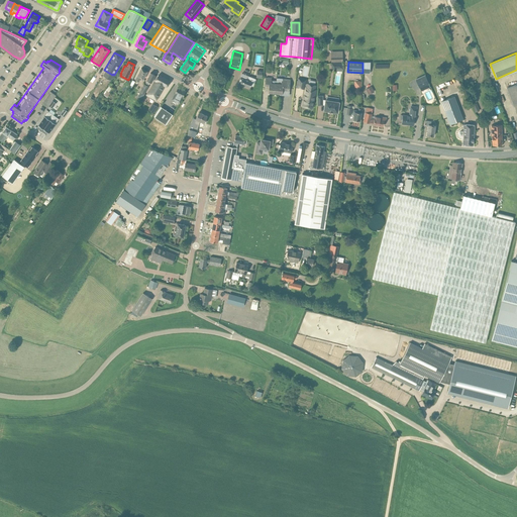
[(141,68),(137,76),(135,80),(138,82),(141,78),(143,79),(147,71),(141,68)]
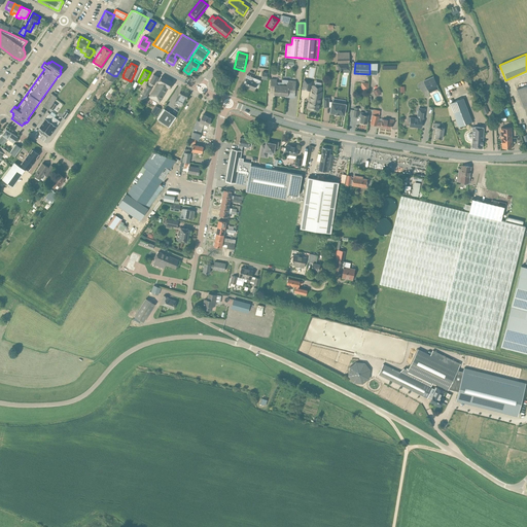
[(149,81),(148,84),(151,86),(153,83),(154,84),(159,76),(153,74),(149,81)]
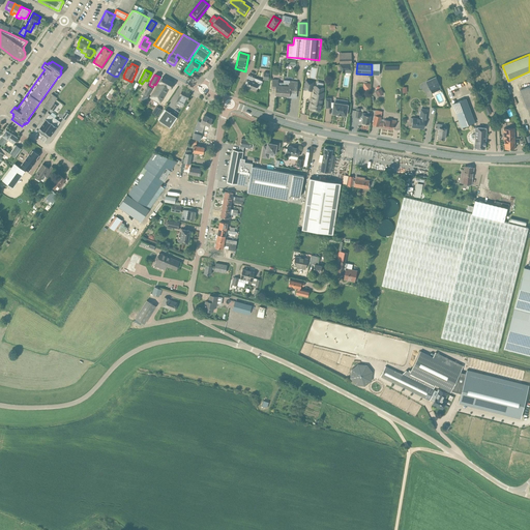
[(246,79),(243,86),(247,88),(248,86),(256,89),(257,87),(259,88),(262,81),(247,75),(246,79)]
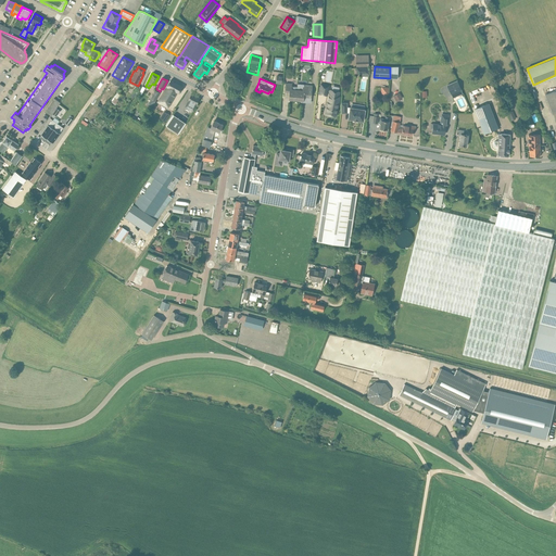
[(168,109),(177,92),(179,93),(182,87),(171,79),(158,103),(168,109)]
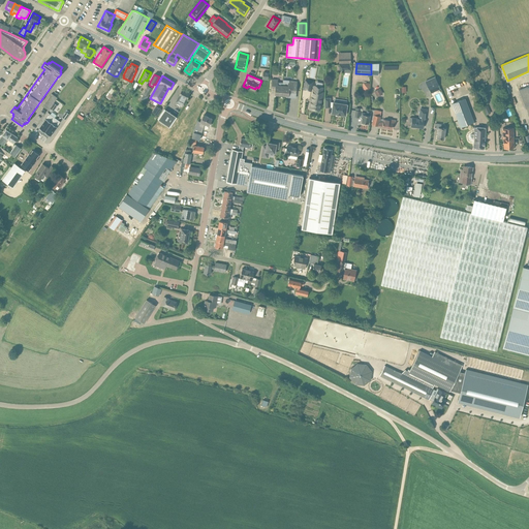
[(435,76),(425,81),(429,90),(430,90),(431,93),(440,89),(438,86),(439,86),(435,76)]
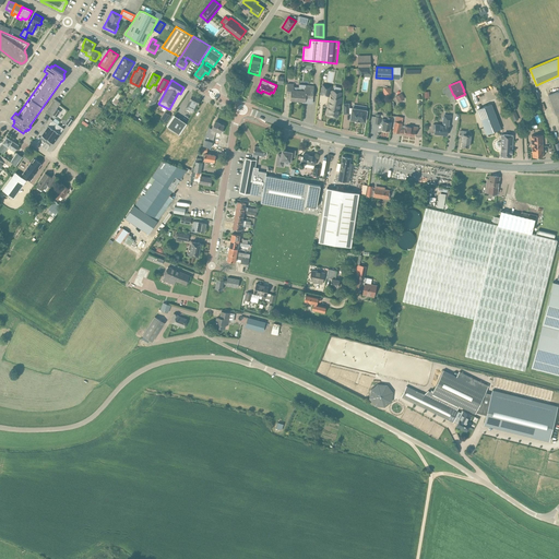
[(298,102),(299,85),(298,87),(294,86),(294,83),(287,83),(286,93),(292,93),(290,100),(298,102)]
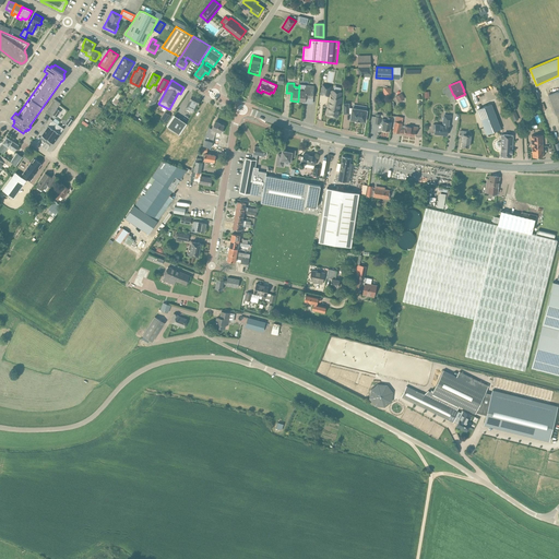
[(105,97),(99,94),(98,95),(107,102),(117,88),(111,84),(103,94),(105,96),(105,97)]
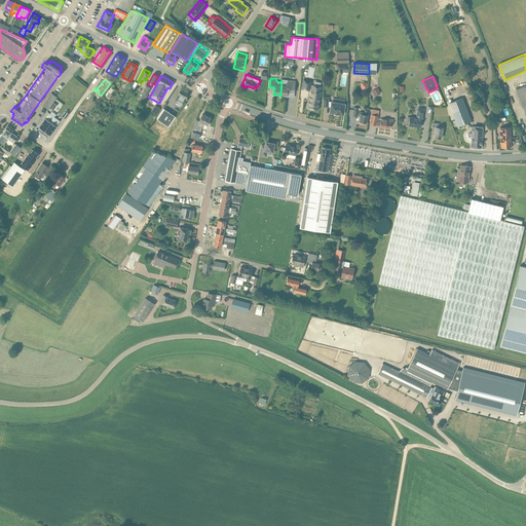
[(303,79),(302,88),(308,89),(310,81),(303,79)]
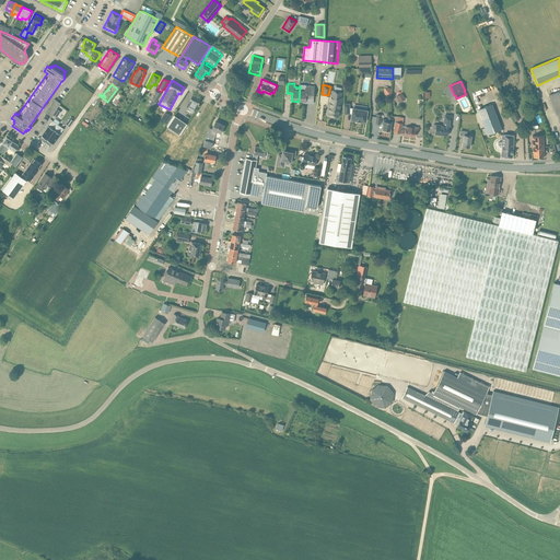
[(315,85),(311,85),(305,85),(300,85),(299,102),(305,102),(306,97),(314,97),(315,85)]
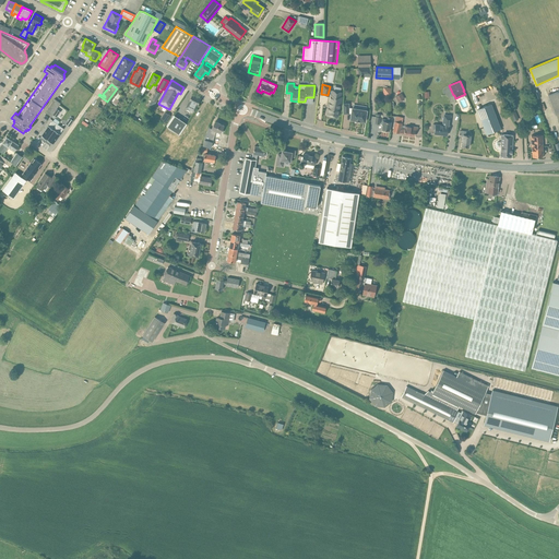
[(558,90),(548,95),(556,115),(558,113),(558,90)]
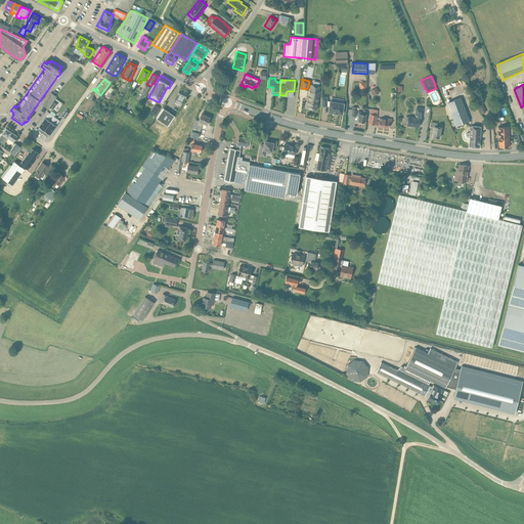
[(143,101),(146,95),(150,88),(146,85),(141,93),(142,93),(139,98),(143,101)]
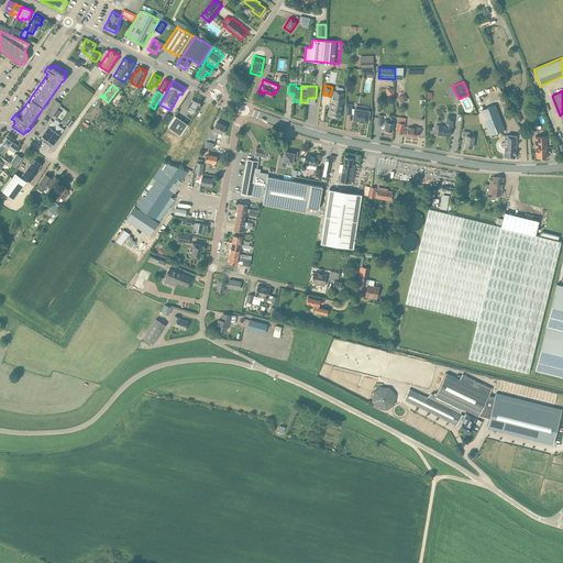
[(329,116),(340,118),(344,97),(343,97),(344,94),(334,91),(329,116)]
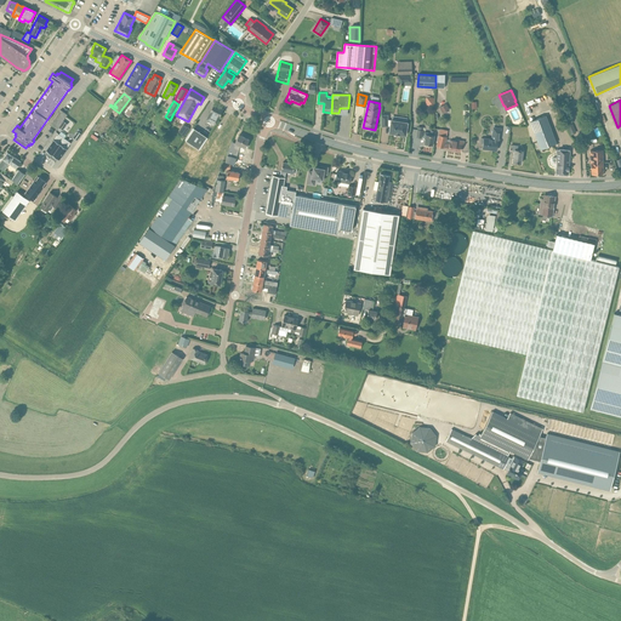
[(130,103),(123,113),(129,117),(136,108),(130,103)]
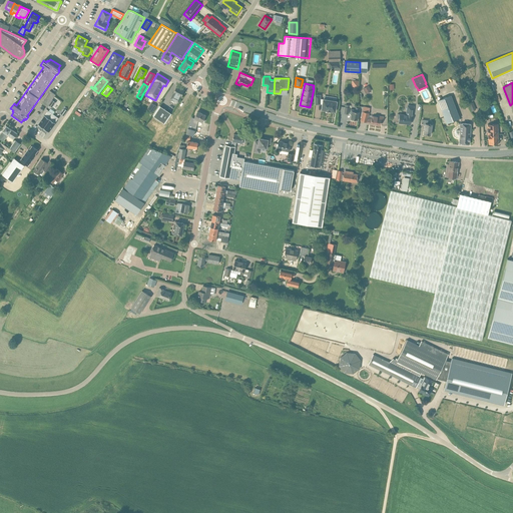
[(369,85),(363,88),(366,93),(372,90),(369,85)]
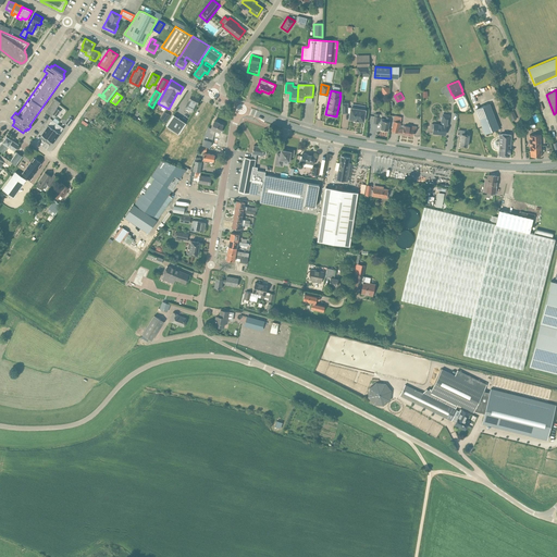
[(194,111),(195,109),(200,98),(192,94),(185,108),(194,111)]
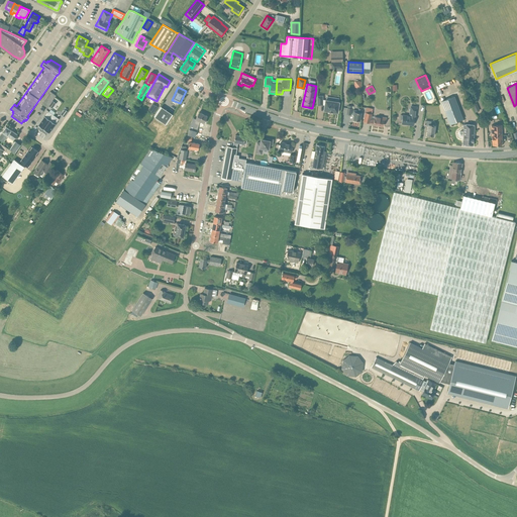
[(54,99),(56,95),(50,91),(41,104),(47,108),(49,104),(54,99)]
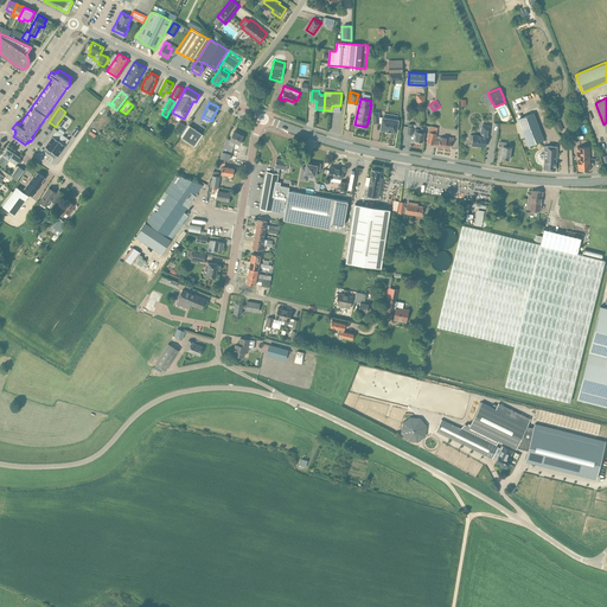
[(225,110),(216,133),(227,138),(236,116),(225,110)]
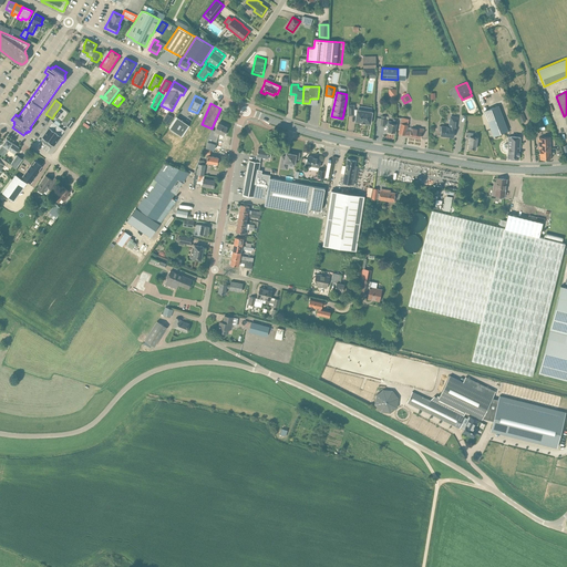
[(357,110),(354,109),(354,104),(348,104),(348,115),(353,115),(357,115),(356,121),(370,124),(372,111),(357,109),(357,110)]
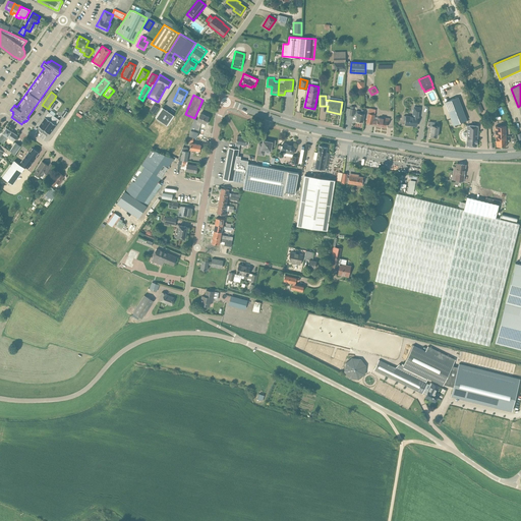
[(444,99),(445,102),(453,125),(467,120),(458,97),(448,100),(447,98),(444,99)]
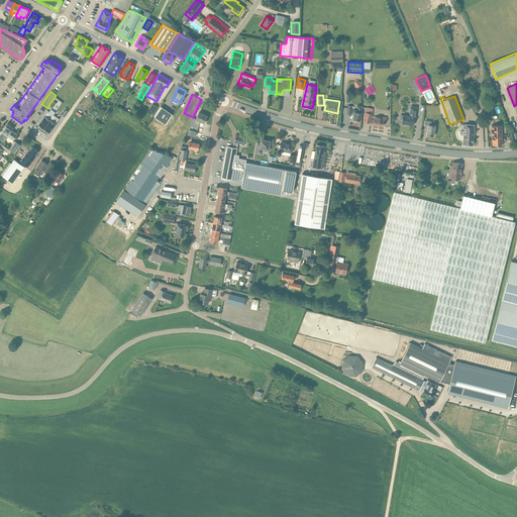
[(152,103),(148,110),(153,114),(159,107),(152,103)]
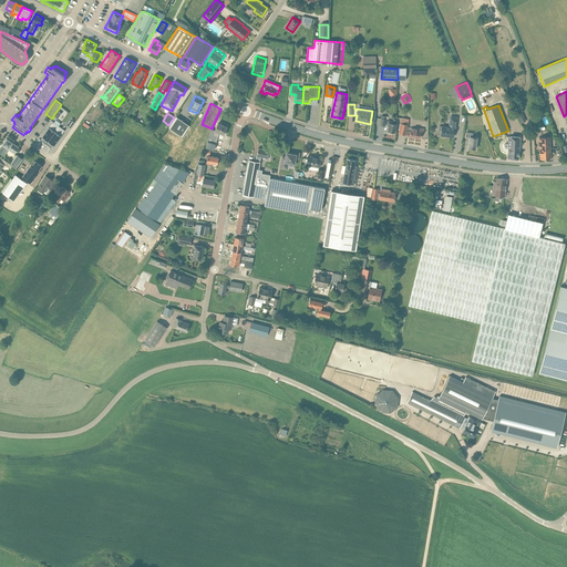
[(183,136),(191,125),(176,115),(168,127),(183,136)]
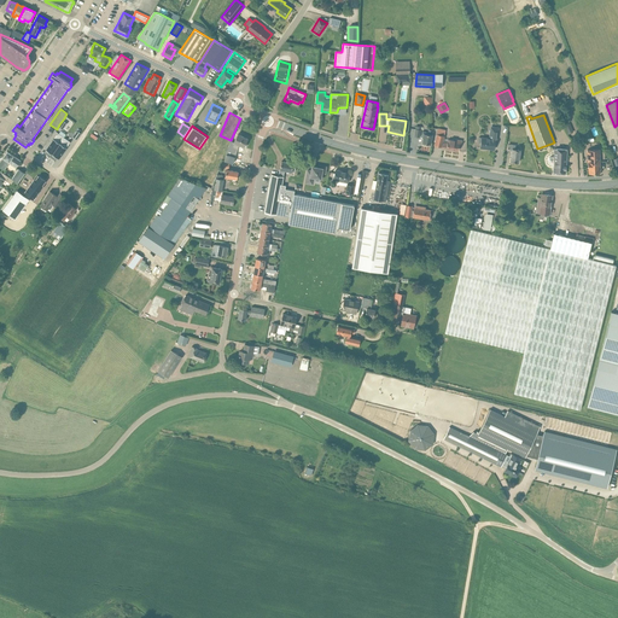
[(495,140),(497,140),(499,128),(490,127),(489,138),(482,138),(478,136),(478,143),(482,143),(481,147),(487,149),(487,147),(494,149),(495,140)]
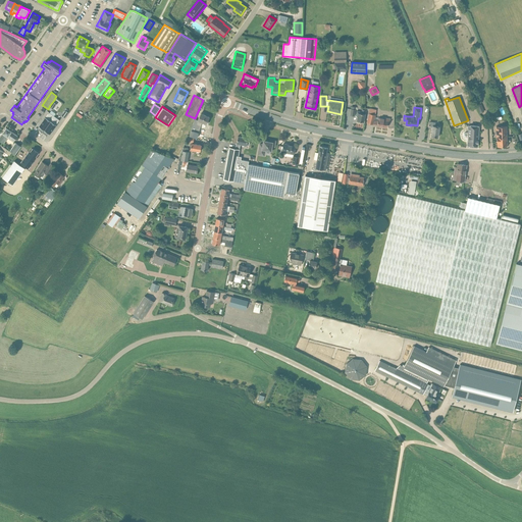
[(364,122),(366,110),(362,109),(362,111),(357,110),(356,116),(358,116),(357,120),(358,121),(358,122),(360,122),(361,121),(364,122)]
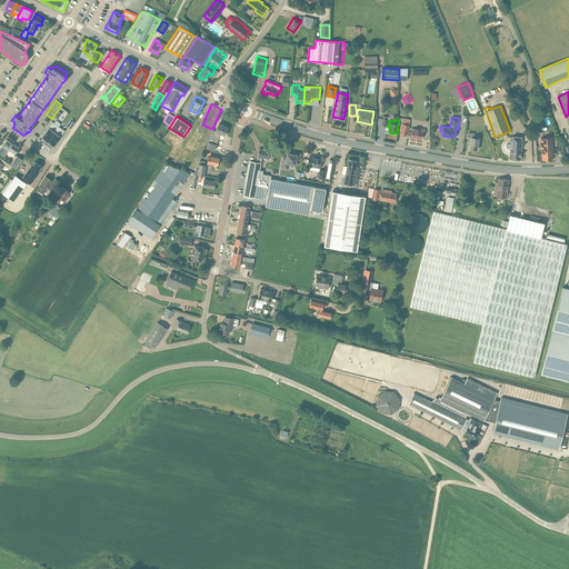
[(227,131),(228,128),(219,123),(216,131),(212,130),(210,136),(211,136),(207,146),(206,148),(215,151),(217,145),(216,145),(219,132),(226,136),(228,132),(227,131)]
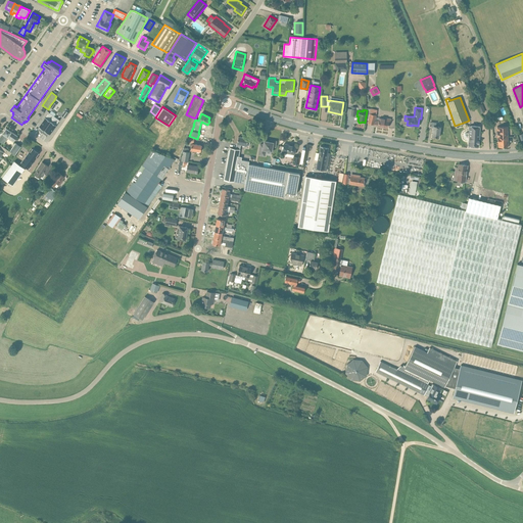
[(379,121),(375,121),(376,114),(370,113),(367,123),(374,125),(378,125),(378,126),(388,128),(388,124),(390,125),(391,119),(385,117),(384,119),(379,117),(379,121)]
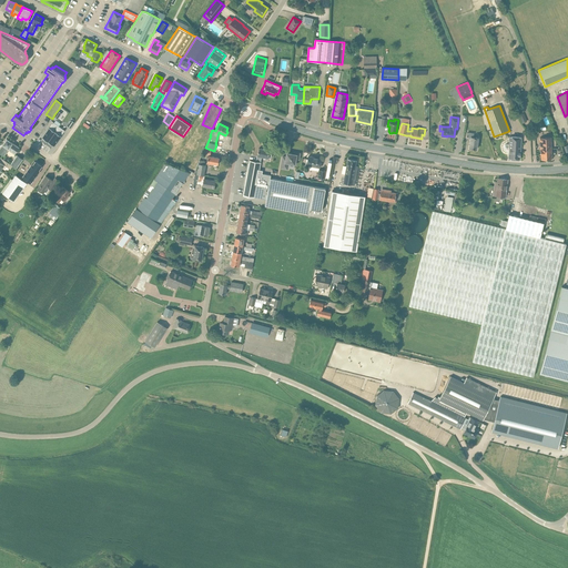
[(42,138),(48,141),(57,130),(51,127),(42,138)]
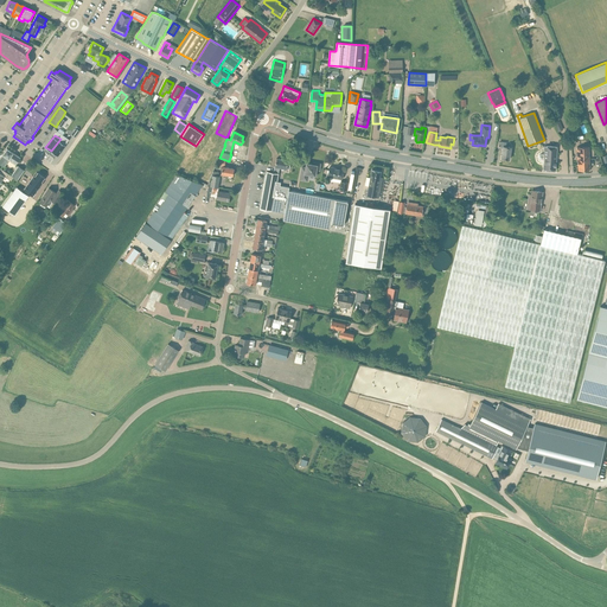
[(212,136),(206,151),(218,155),(224,140),(212,136)]
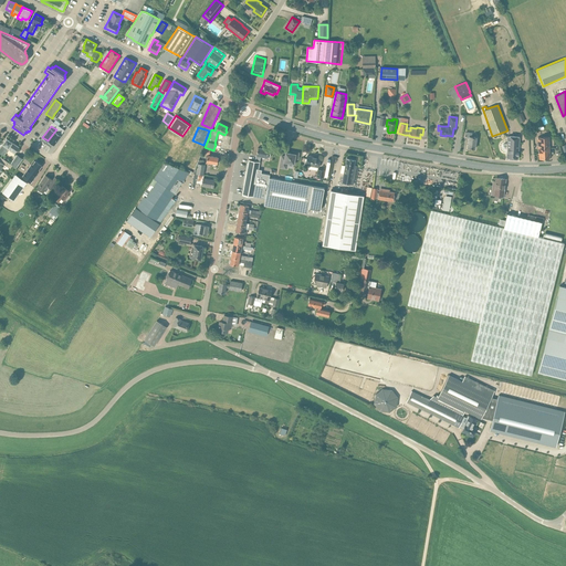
[(56,129),(48,140),(54,145),(62,134),(56,129)]
